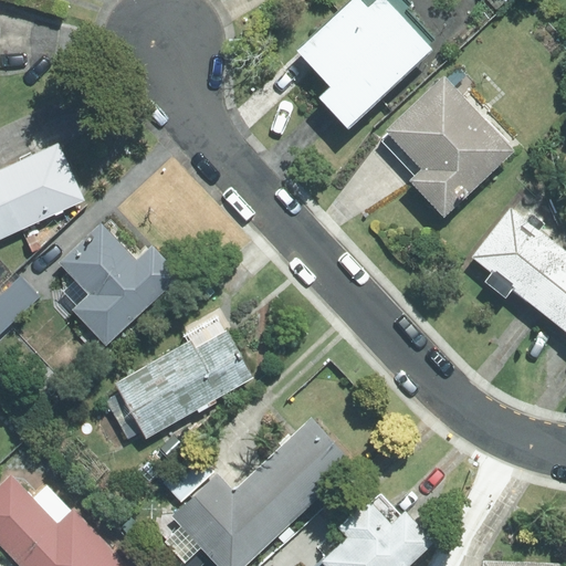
[(322,97),(348,126),(431,49),(385,0),(377,0),(368,8),(360,0),(352,0),(297,51),(332,87),(322,97)]
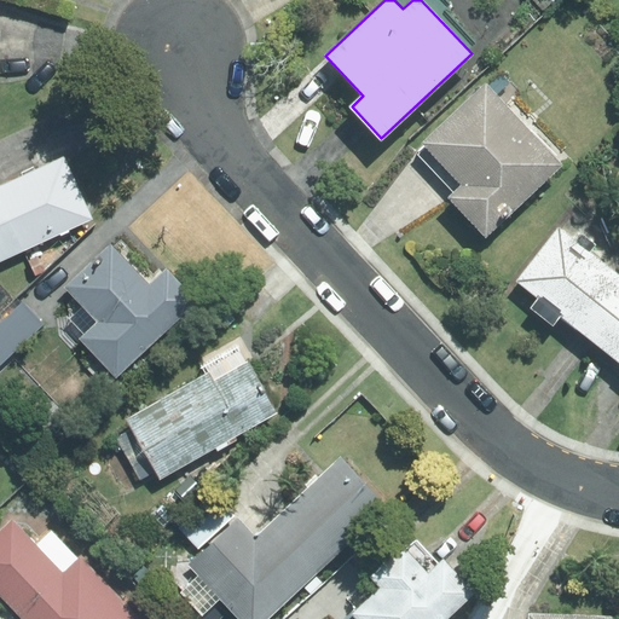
[(486,84),(423,143),(426,146),(417,154),(453,194),(450,197),(486,236),(562,165),(486,84)]
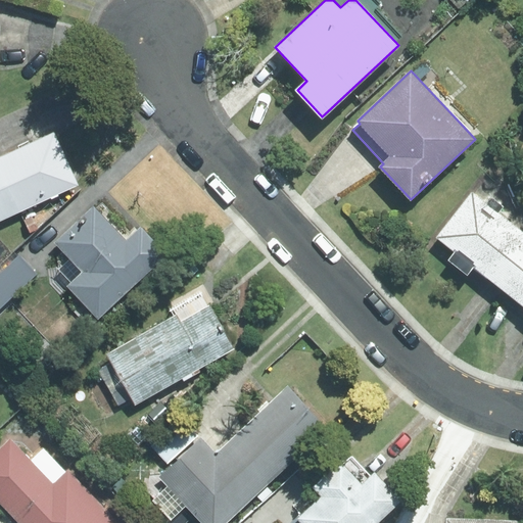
[(0,185),(13,215),(78,185),(53,134),(0,158),(0,185)]
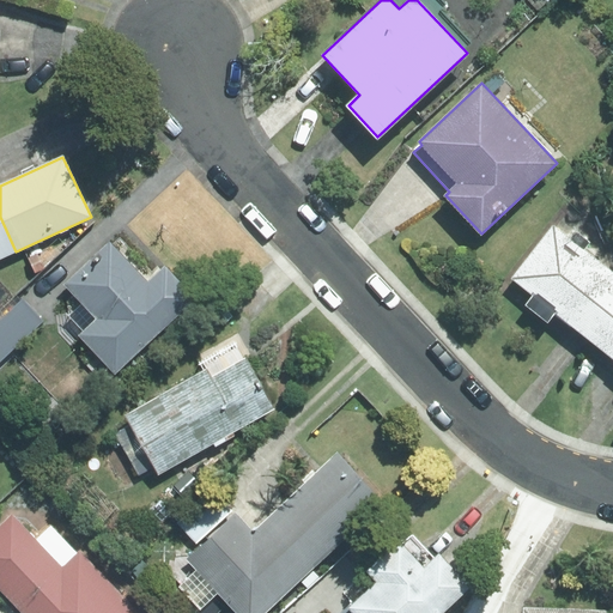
[(0,259),(16,252),(0,217),(0,259)]
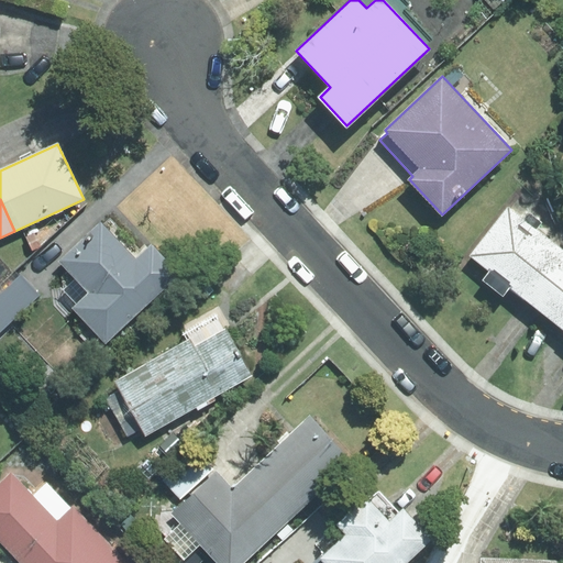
[(510,289),(544,316),(562,290),(562,249),(536,228),(539,222),(529,213),(525,219),(508,207),(468,256),(488,272),(481,280),(504,298),(510,289)]
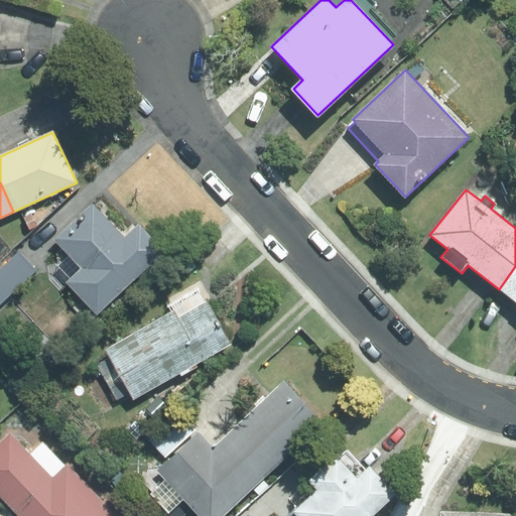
[(93,203),(53,240),(60,248),(56,252),(57,263),(46,265),(49,279),(59,291),(68,283),(97,314),(165,251),(138,223),(124,237),(93,203)]
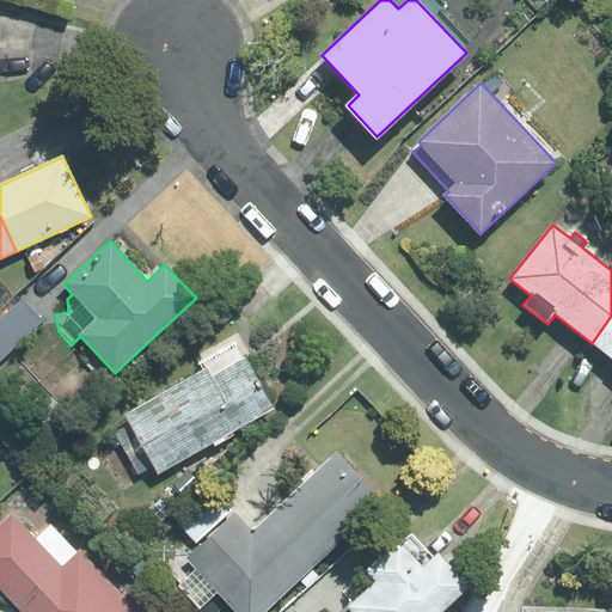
[(0,361),(43,322),(22,299),(0,319),(0,361)]
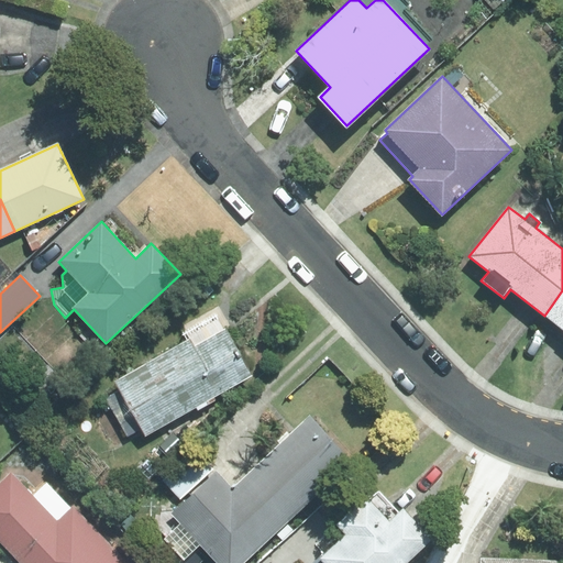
[(562,290),(544,316),(562,329),(562,290)]
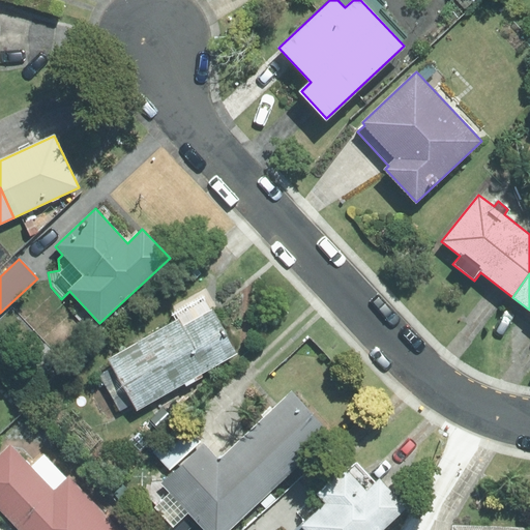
[(178,322),(110,359),(138,409),(238,354),(212,308),(210,310),(203,295),(173,312),(178,322)]
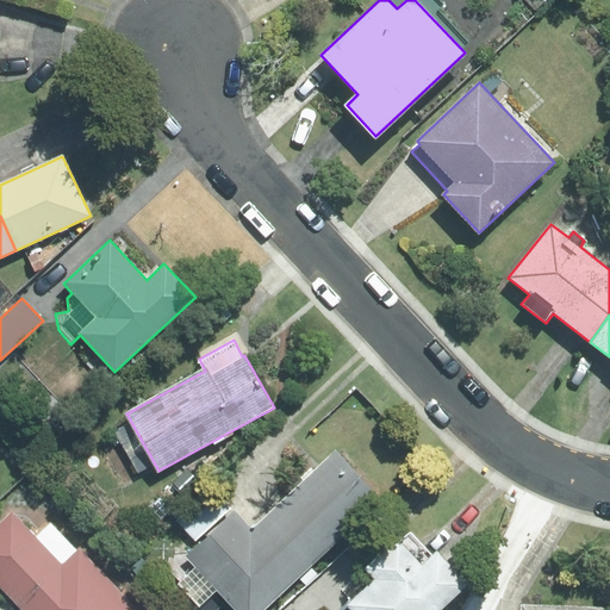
[(273,511),(318,560),(381,499),(336,452),(273,511)]
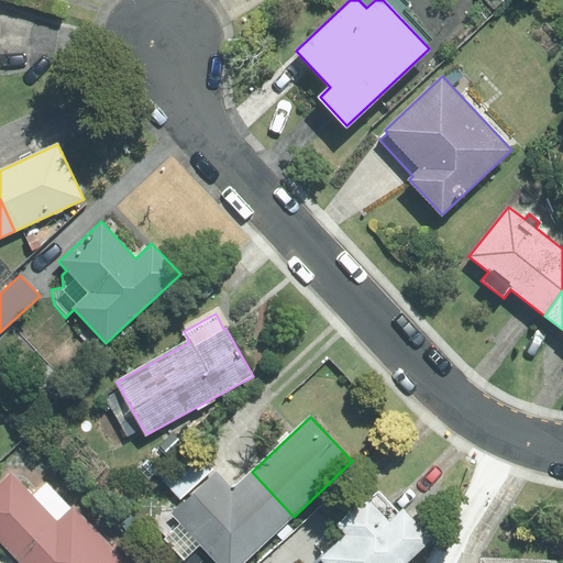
[(163,479),(181,498),(211,470),(194,451),(163,479)]
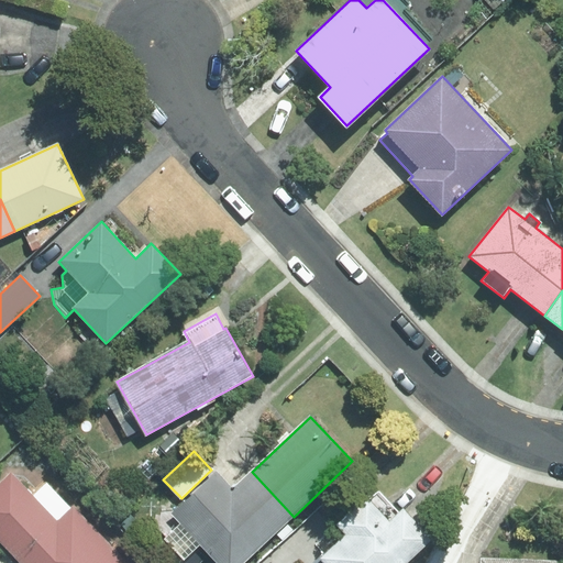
[(217,473),(173,514),(183,522),(164,540),(184,561),(200,545),(216,562),(244,562),(294,517),(252,472),(233,489),(217,473)]
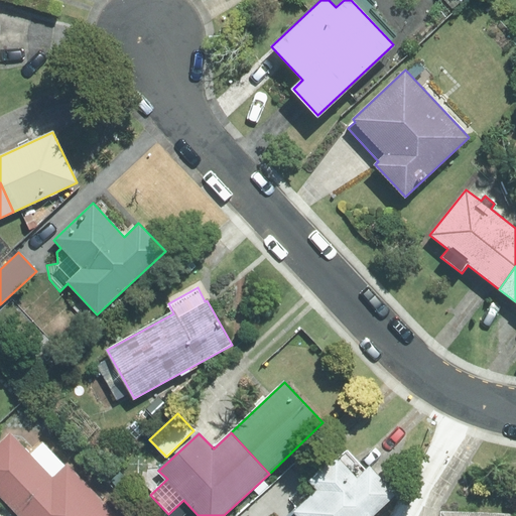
[(65,466),(42,442),(30,455),(10,433),(0,443),(0,497),(18,515),(119,515),(68,463),(65,466)]
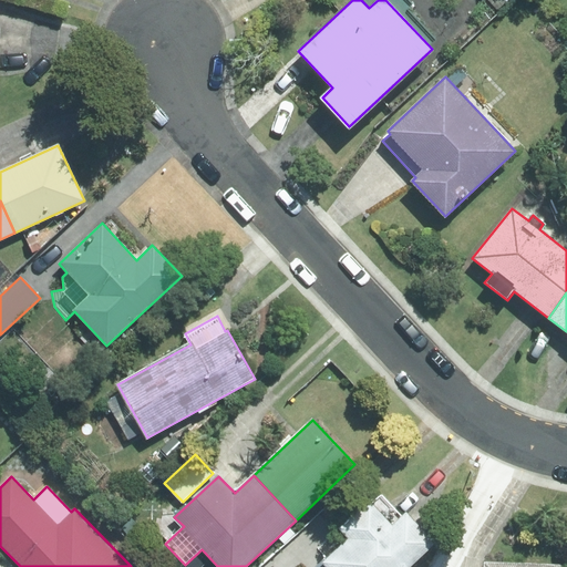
[(349,538),(322,560),(328,566),(405,566),(432,542),(406,514),(401,519),(379,496),(372,503),(370,501),(340,529),(349,538)]
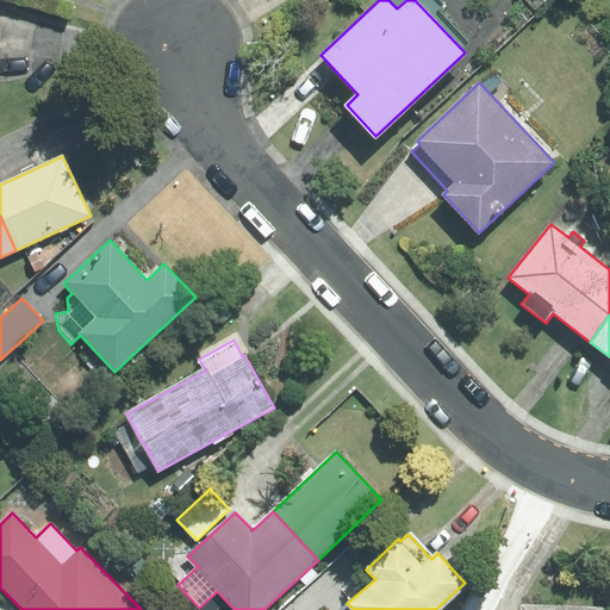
All buildings are outlined.
